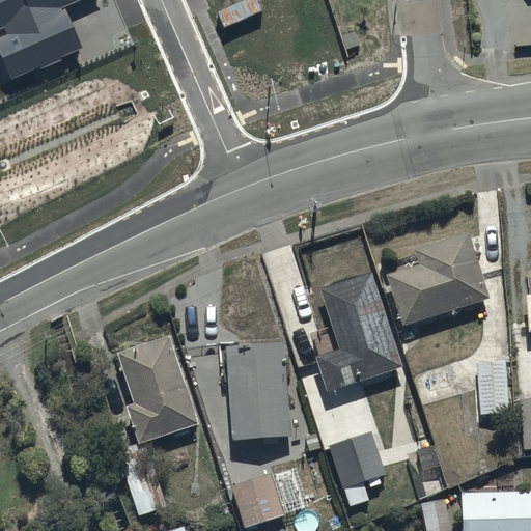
[(82,0),(0,0),(0,29),(2,28),(5,36),(0,38),(0,52),(11,79),(83,48),(65,7),(82,0)]
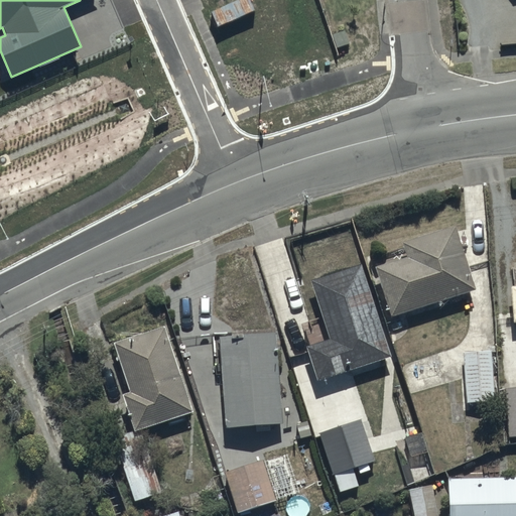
[(311,35),(296,0),(226,0),(222,2),(248,62),(311,35)]
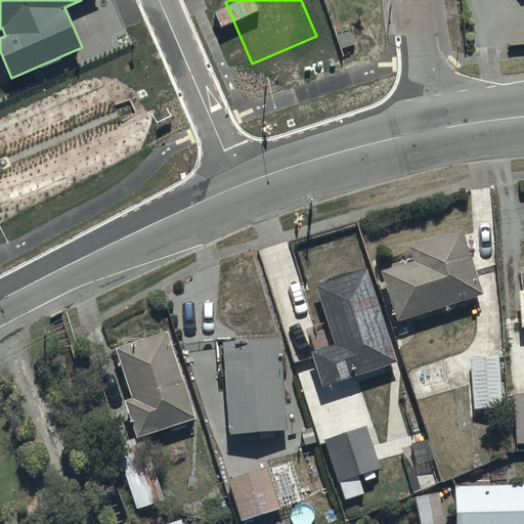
[(409,263),(381,273),(397,323),(481,295),(461,231),(405,250),(409,263)]
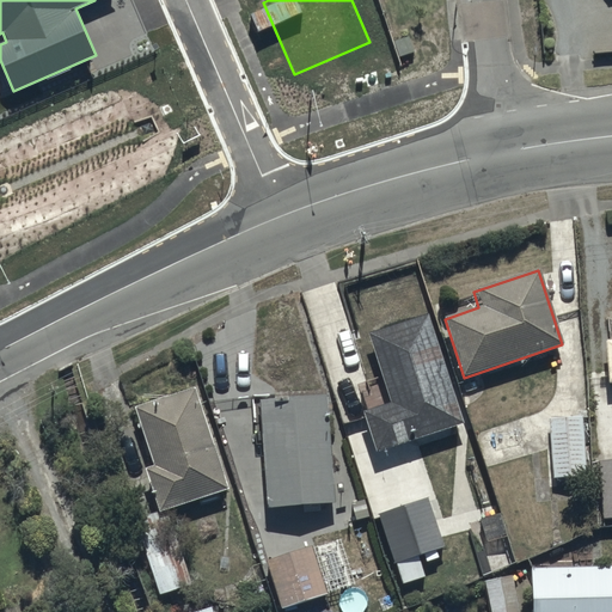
[(428,316),(368,336),(391,404),(362,414),(375,456),(464,426),(428,316)]
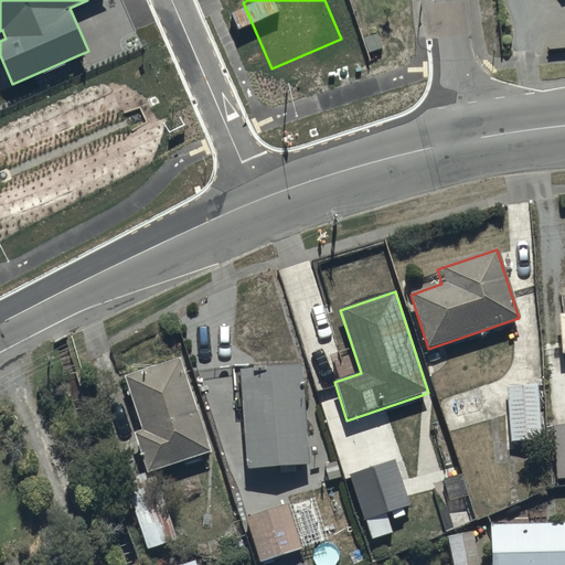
[(183,363),(126,380),(140,433),(132,435),(144,472),(210,454),(183,363)]
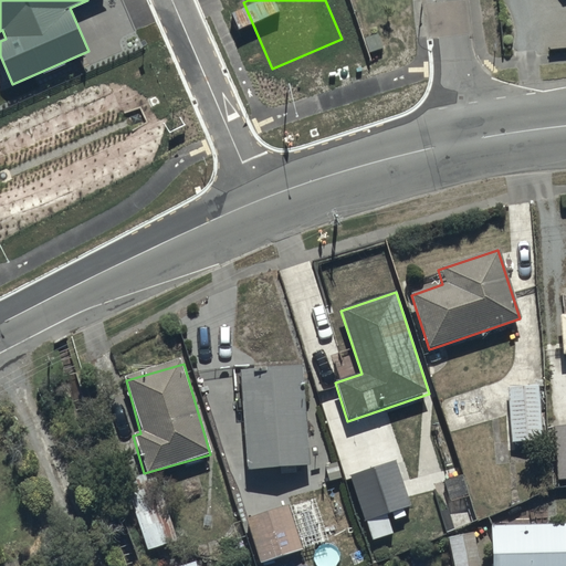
[(302,367),(240,371),(248,470),(308,465),(302,367)]
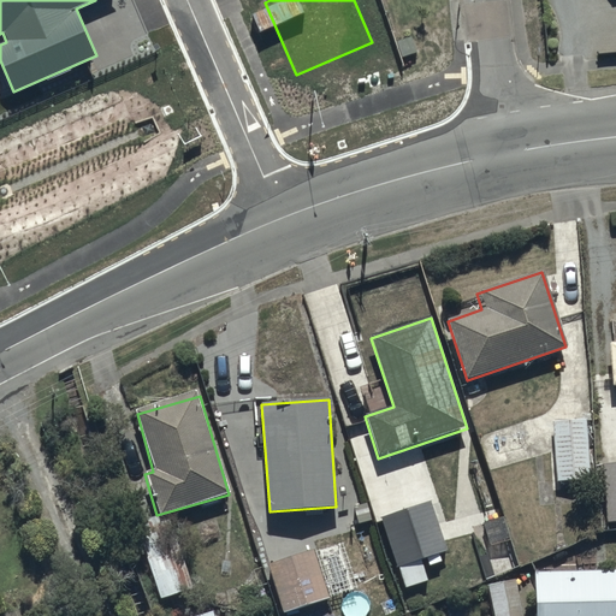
[(588,418),(552,420),(557,483),(592,480),(588,418)]
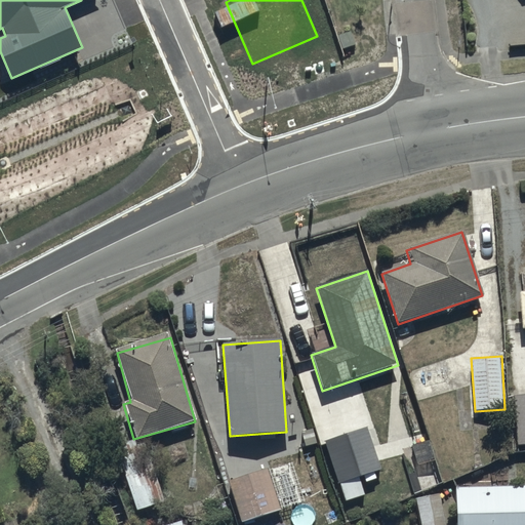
[(517,398),(514,398),(517,446),(524,445),(524,389),(516,390),(517,398)]
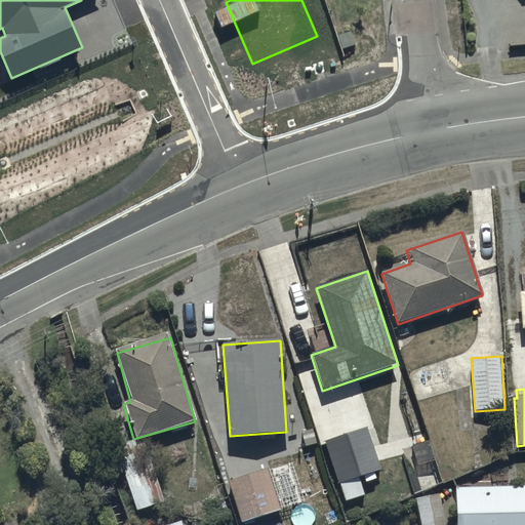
[(365,429),(323,443),(344,502),(365,495),(360,481),(365,479),(366,483),(377,480),(374,473),(379,472),(365,429)]
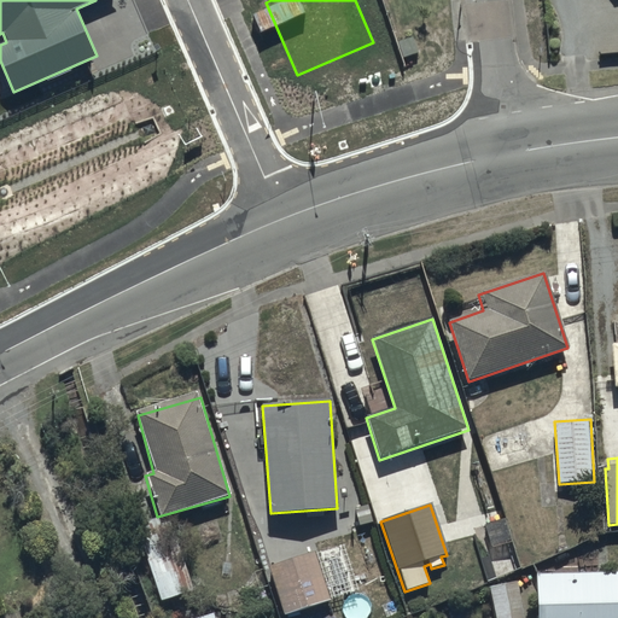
[(158,520),(136,526),(161,602),(182,596),(158,520)]
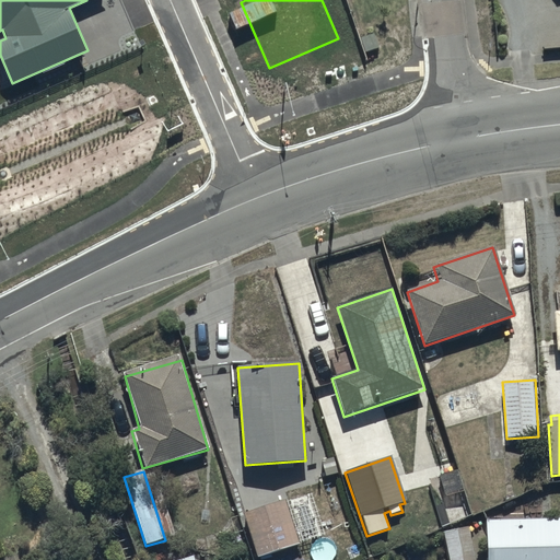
[(283,499),(242,513),(257,559),(281,559),(279,555),(300,548),(283,499)]
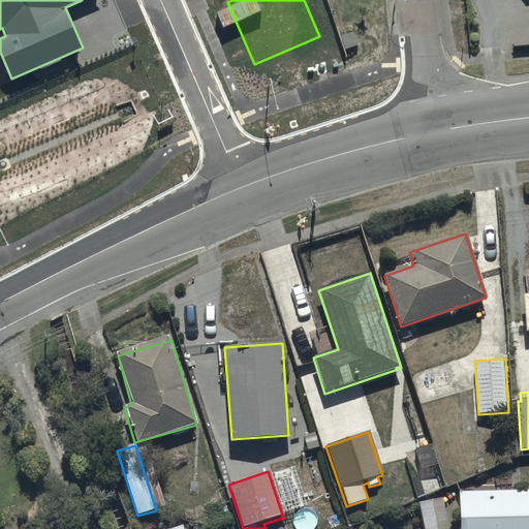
[(528,528),(528,490),(459,492),(459,528),(528,528)]
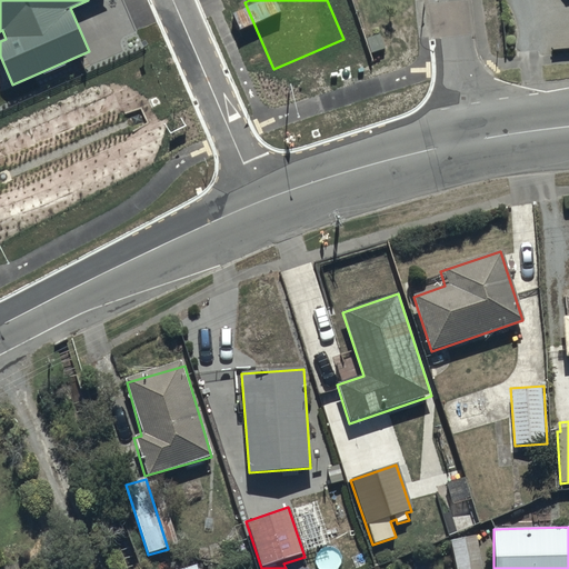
[(481,568),(475,537),(449,542),(455,568),(481,568)]
